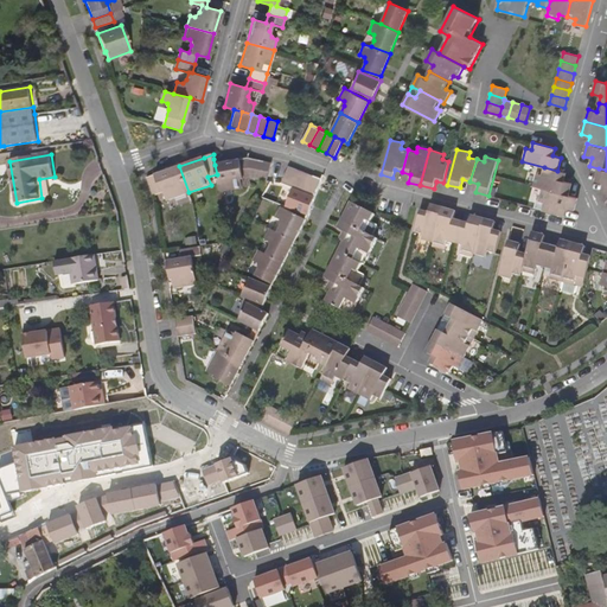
[(249,158),(241,160),(215,165),(217,174),(219,192),(243,189),(241,180),(251,178),(251,159),(249,158)]
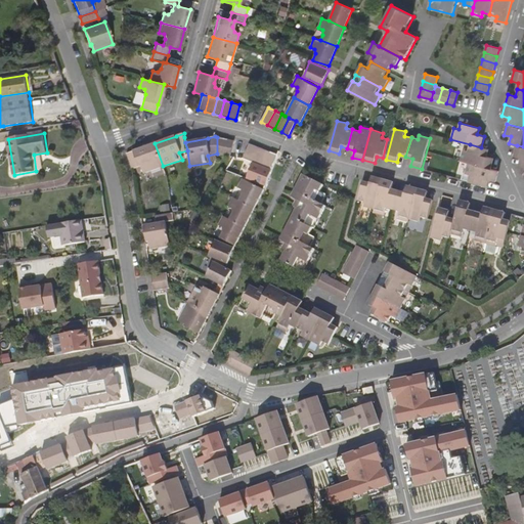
[(217,137),(217,154),(231,157),(234,140),(217,137)]
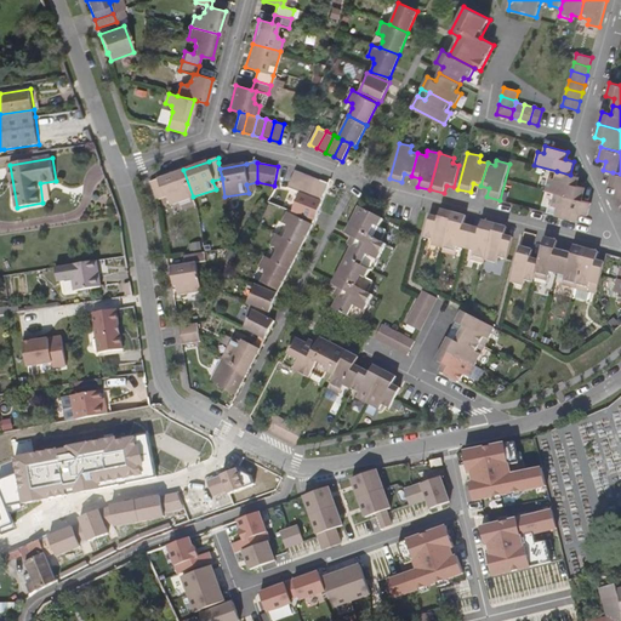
[(151,182),(158,200),(167,198),(171,205),(193,197),(183,170),(159,178),(151,182)]
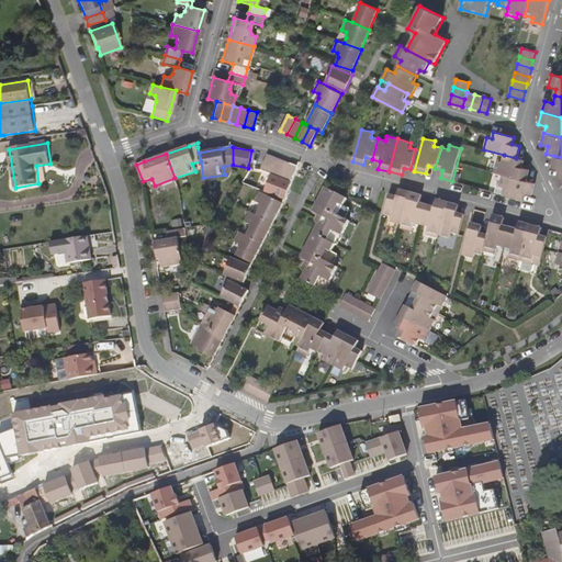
[(268,154),(261,170),(269,173),(276,157),(268,154)]
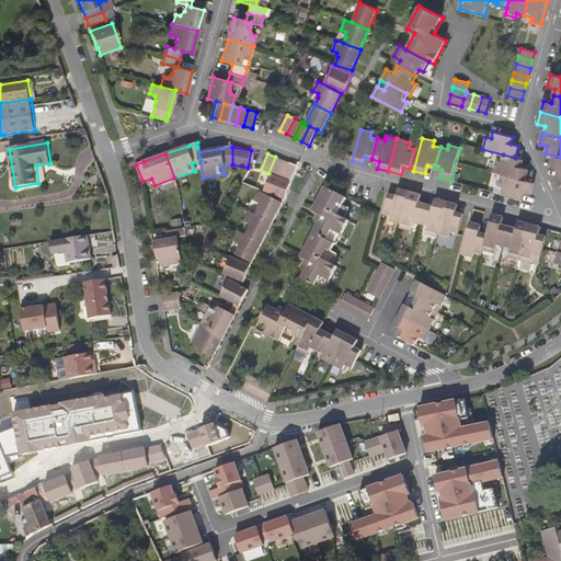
[(493,172),(501,174),(526,181),(529,170),(522,168),(523,160),(515,158),(503,155),(501,161),(496,160),(493,172)]
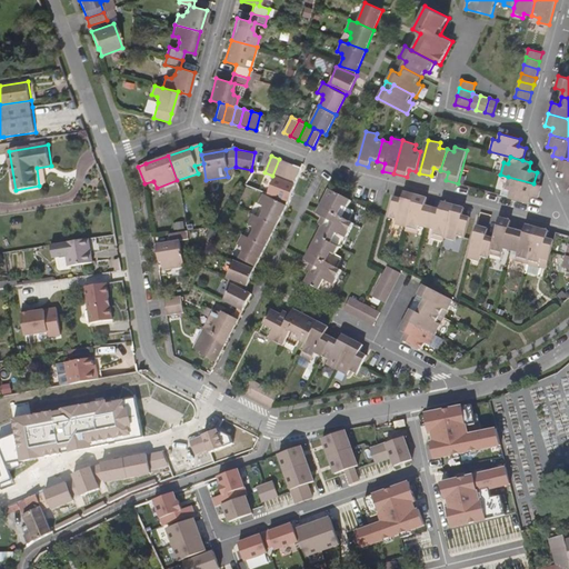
[(568,180),(568,159),(561,158),(558,170),(566,172),(563,179),(568,180)]
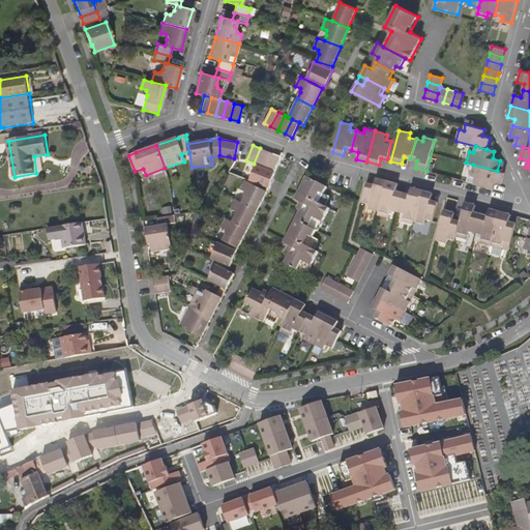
[(267,151),(260,148),(254,164),(256,165),(261,167),(267,151)]
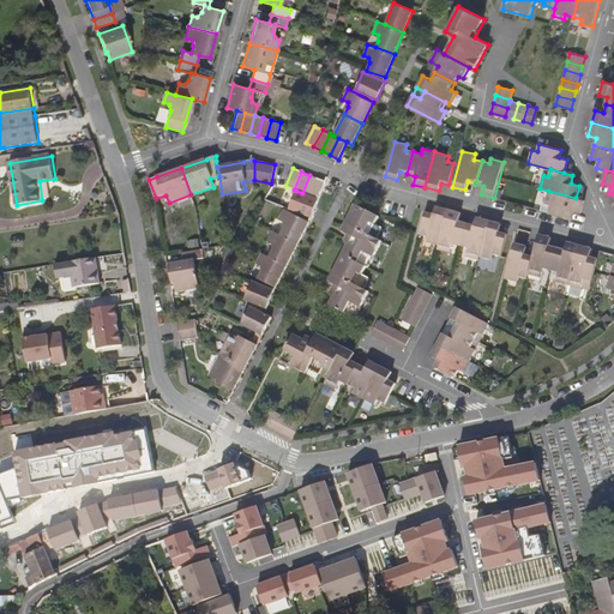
[(318,179),(309,175),(302,193),(311,197),(318,179)]
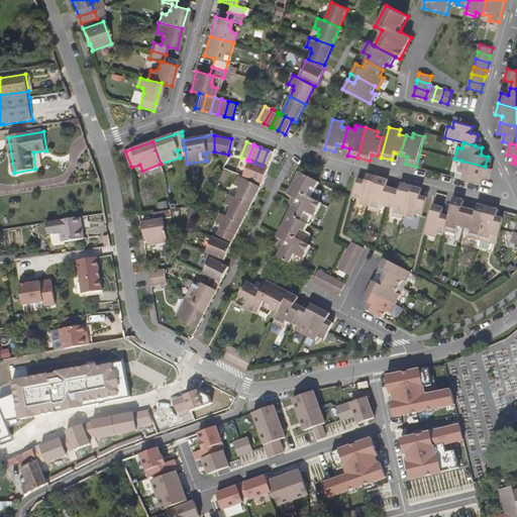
[(270,166),(275,154),(268,150),(262,166),(269,169),(270,166)]
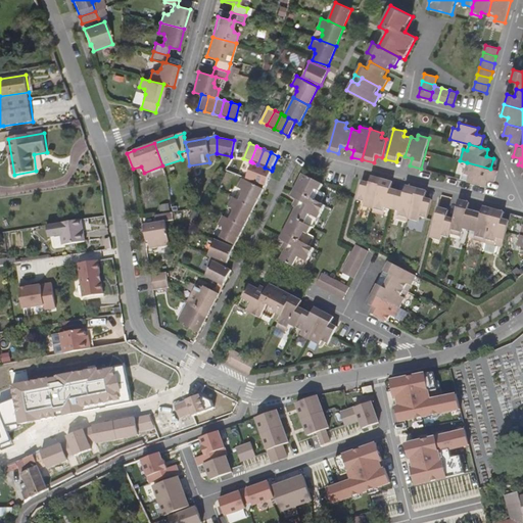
[(257,164),(252,162),(246,178),(265,186),(272,171),(265,168),(257,164)]
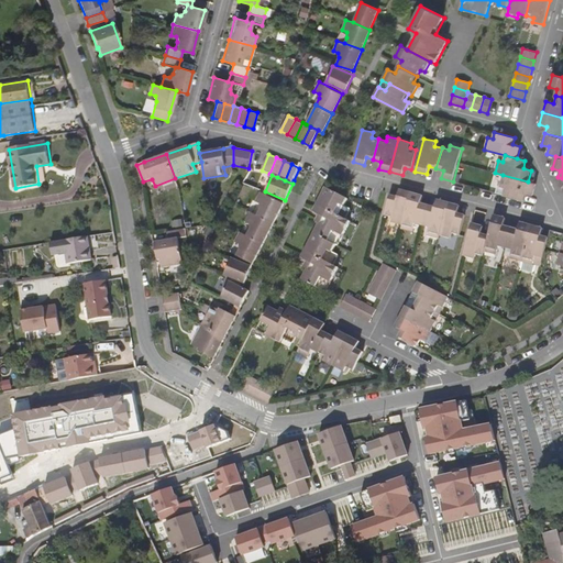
[(503,195),(523,200),(525,194),(533,195),(536,184),(528,181),(503,175),(499,186),(505,187),(503,195)]
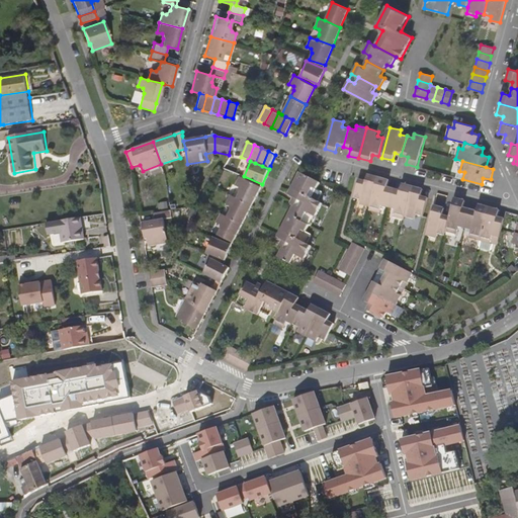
[(300,172),(289,194),(294,196),(306,203),(303,209),(294,205),(289,214),(311,226),(312,226),(323,203),(319,201),(324,192),(318,189),(321,183),(300,172)]
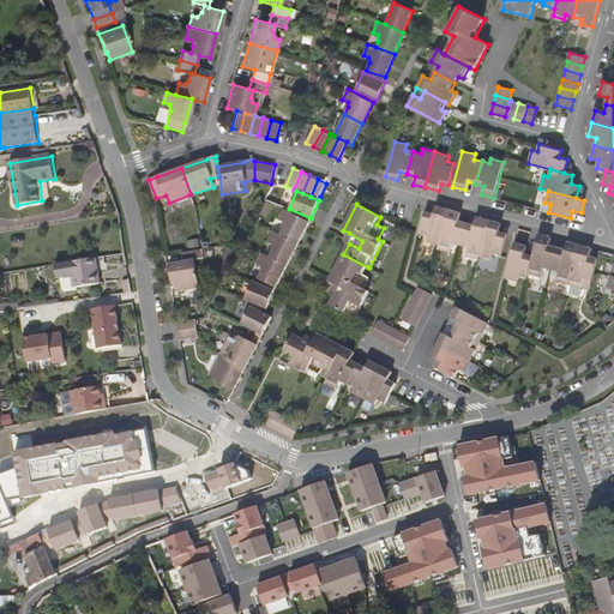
[(426,212),(420,235),(427,238),(426,242),(439,246),(447,210),(435,206),(434,215),(426,212)]
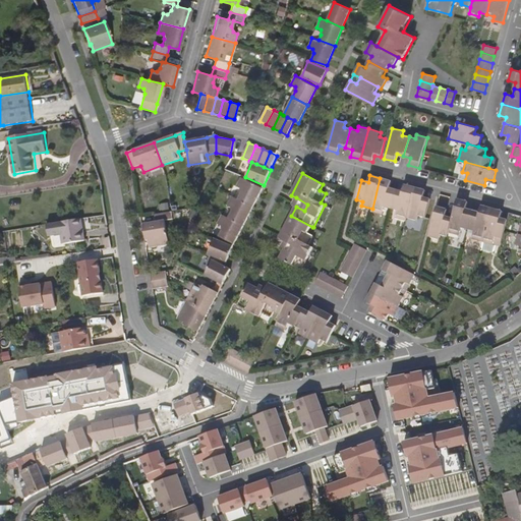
[(240,193),(237,199),(252,207),(262,188),(240,178),(235,186),(240,189),(240,193)]
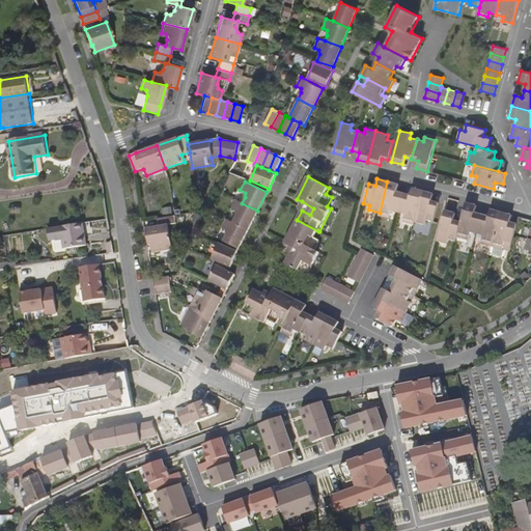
[(387,182),(380,213),(379,216),(389,219),(391,211),(398,213),(403,193),(396,191),(398,185),(387,182)]
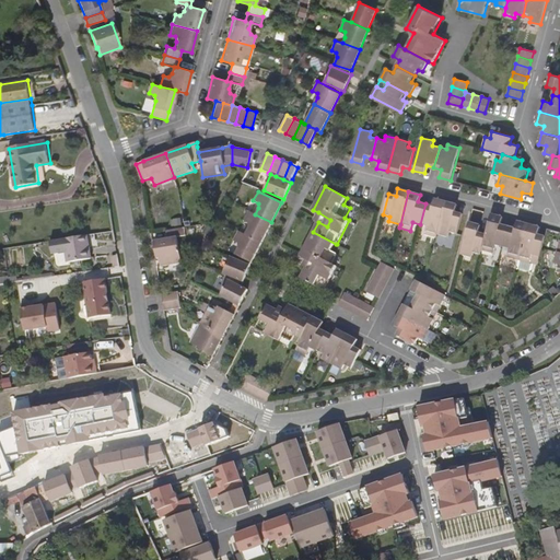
[(433,206),(426,203),(420,224),(427,226),(426,234),(436,237),(438,234),(446,201),(435,199),(433,206)]
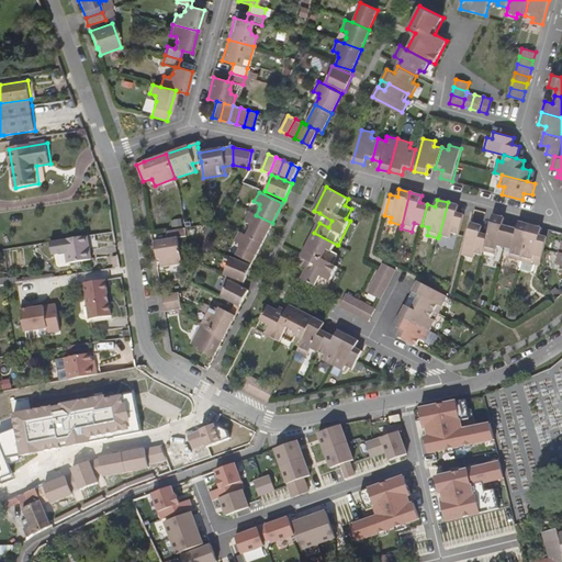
[(448,202),(439,235),(450,238),(451,233),(459,235),(464,215),(457,213),(459,205),(448,202)]
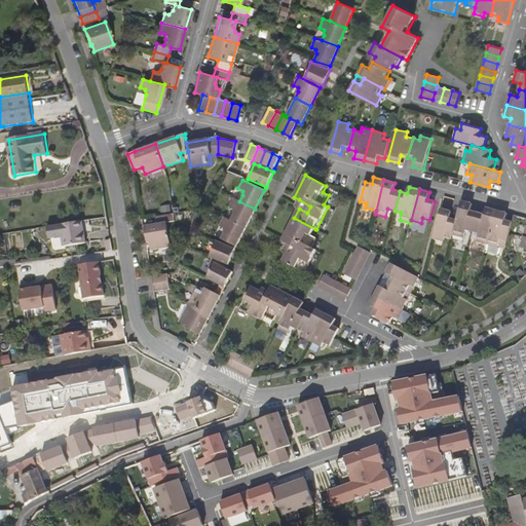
[(233,214),(229,221),(246,228),(255,209),(239,201),(233,198),(228,207),(233,210),(233,214)]
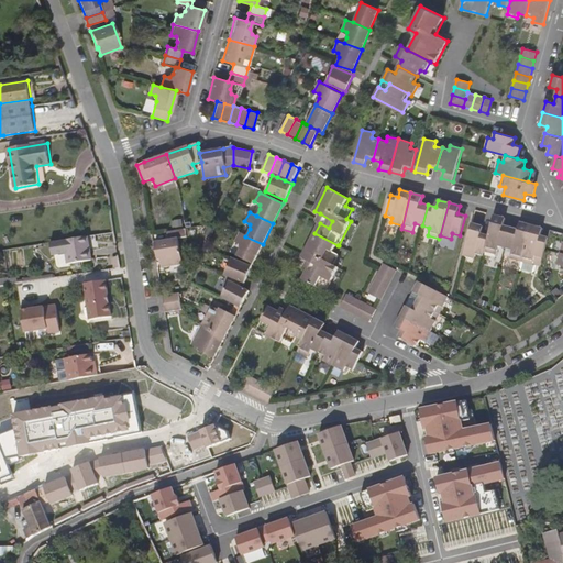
[(316,221),(320,223),(329,228),(332,221),(320,213),(316,221)]
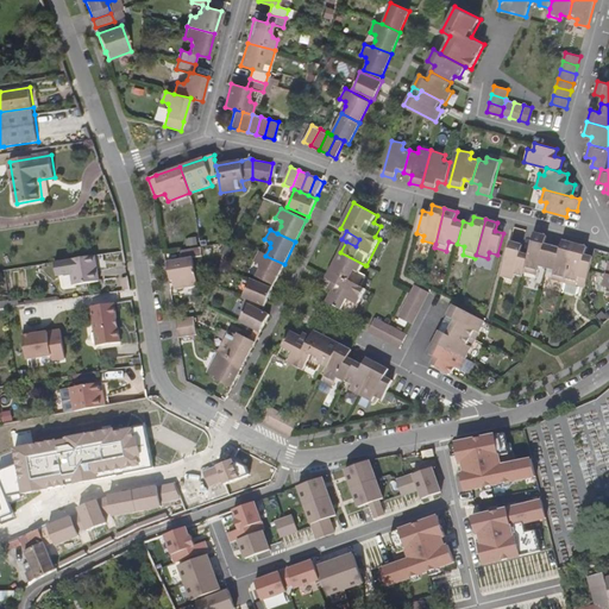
[(535,233),(528,255),(525,271),(537,275),(539,267),(547,268),(553,246),(545,244),(547,236),(535,233)]
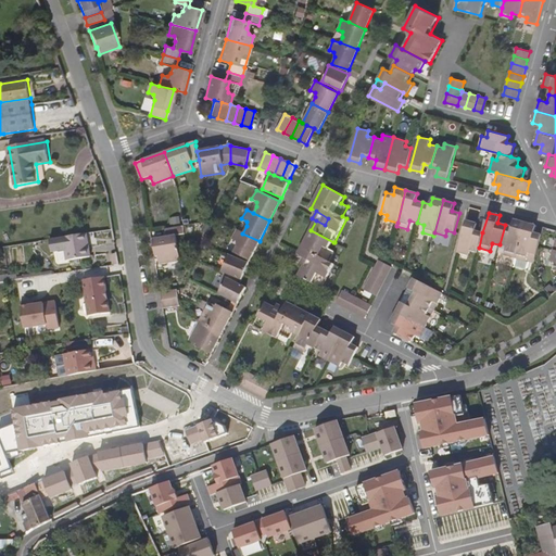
[(505,225),(500,244),(506,247),(504,254),(516,257),(526,223),(514,219),(512,227),(505,225)]
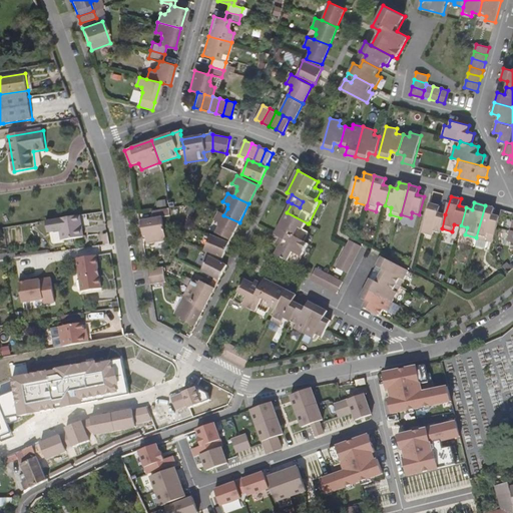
[(430,203),(422,232),(432,235),(433,231),(440,233),(442,228),(445,214),(438,212),(440,206),(430,203)]
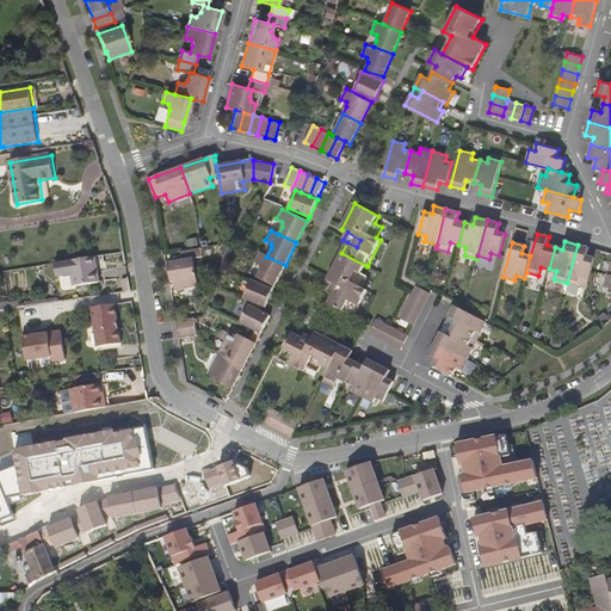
[(590,281),(592,271),(596,258),(587,255),(590,247),(578,245),(567,283),(579,287),(581,278),(590,281)]
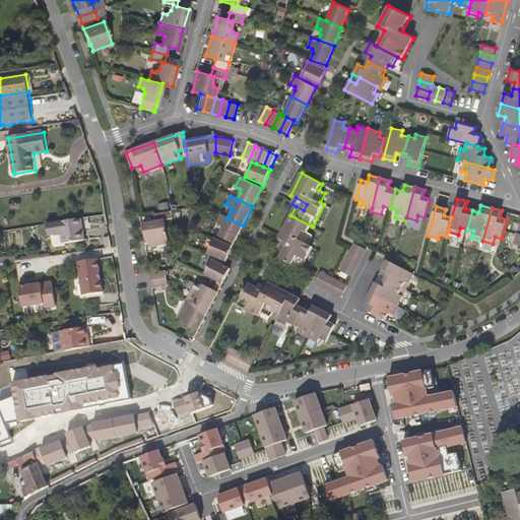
[(172,211),(154,214),(156,221),(144,223),(147,241),(148,241),(149,248),(170,244),(166,220),(174,219),(172,211)]
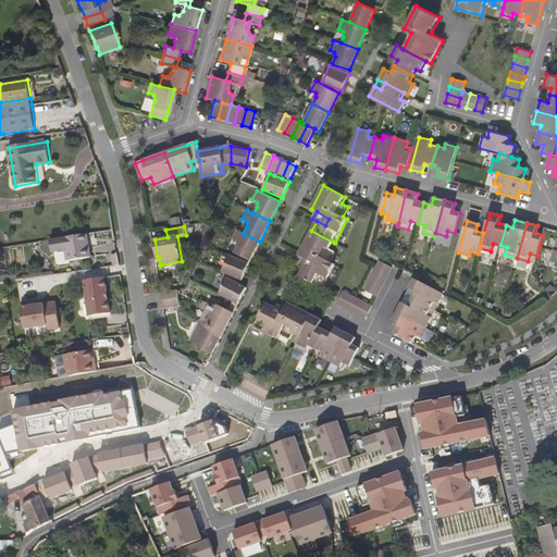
[(250,261),(260,242),(243,234),(236,231),(232,239),(237,243),(237,247),(234,254),(250,261)]
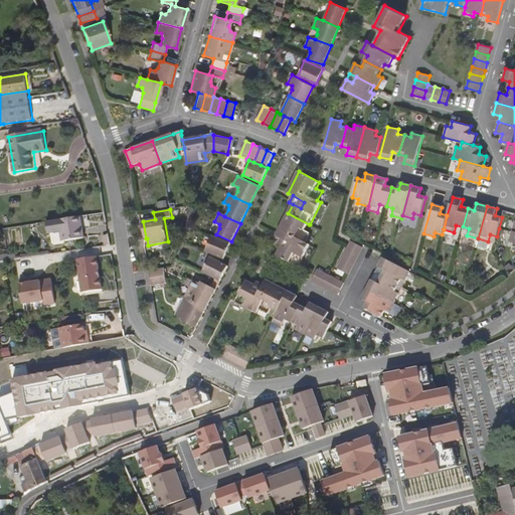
[(277,255),(299,267),(310,244),(306,242),(311,232),(305,230),(309,224),(288,213),(277,235),(282,238),(293,243),(290,249),(282,246),(277,255)]
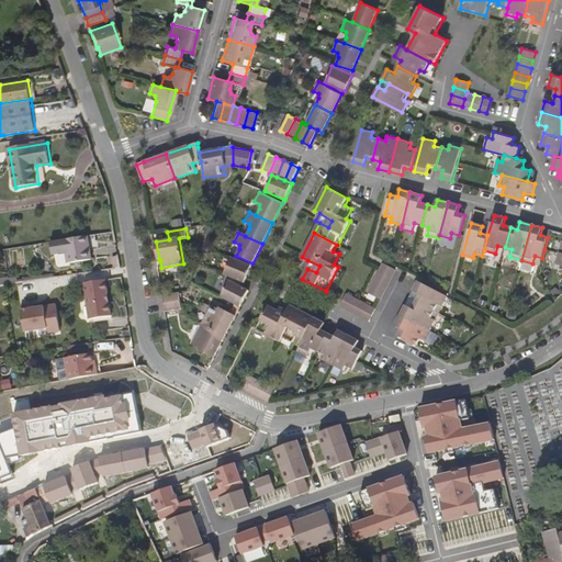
[(86,236),(65,239),(54,242),(55,251),(67,249),(69,263),(93,259),(91,248),(88,248),(86,236)]
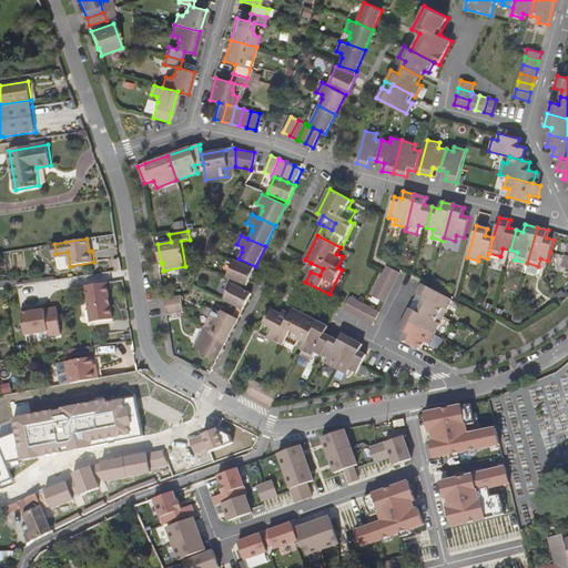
[(546,269),(548,261),(540,259),(538,266),(546,269)]
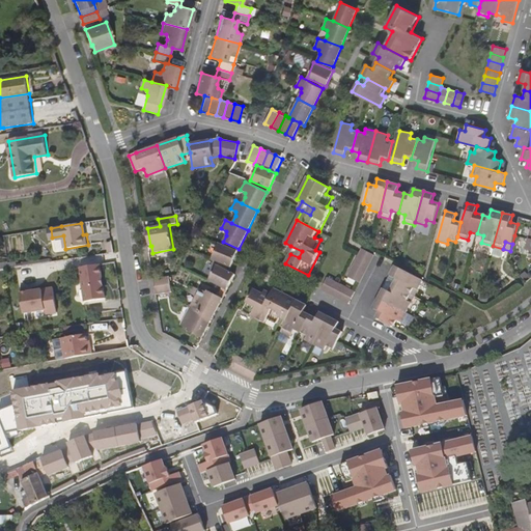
[(231,268),(232,266),(238,251),(218,244),(212,259),(231,268)]
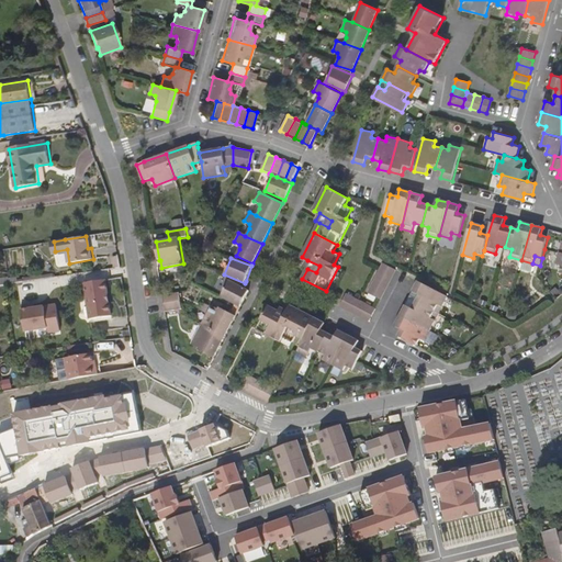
[(316,272),(319,266),(307,260),(303,267),(307,269),(316,272)]
